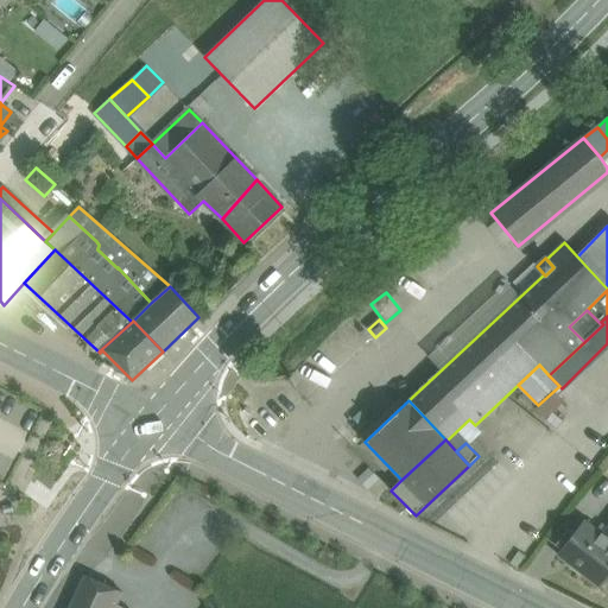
[(349,449),(341,456),(350,467),(359,460),(349,449)]
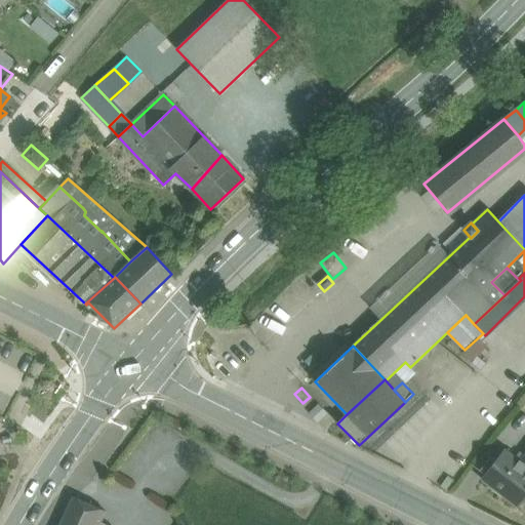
[(10,436),(2,437),(3,445),(11,443),(10,436)]
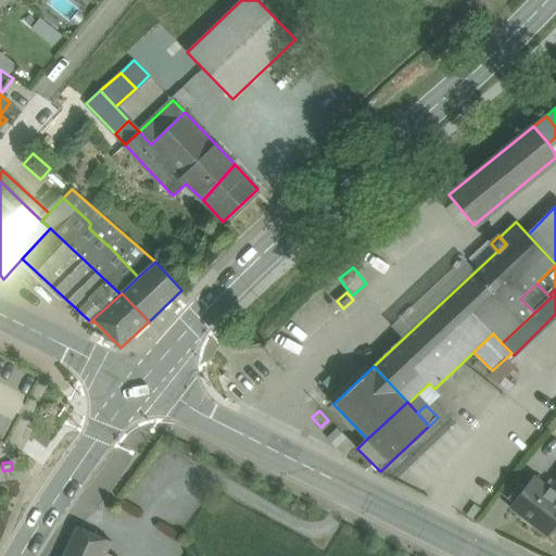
[(555,482),(551,490),(534,477),(510,507),(548,536),(555,526),(555,482)]
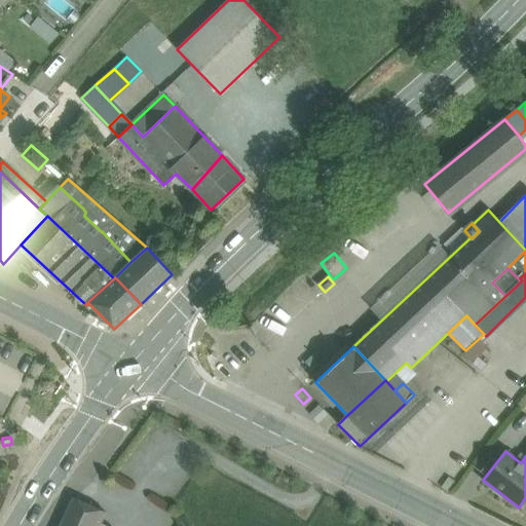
[(73,497),(60,525),(100,525),(101,523),(106,513),(73,497)]
